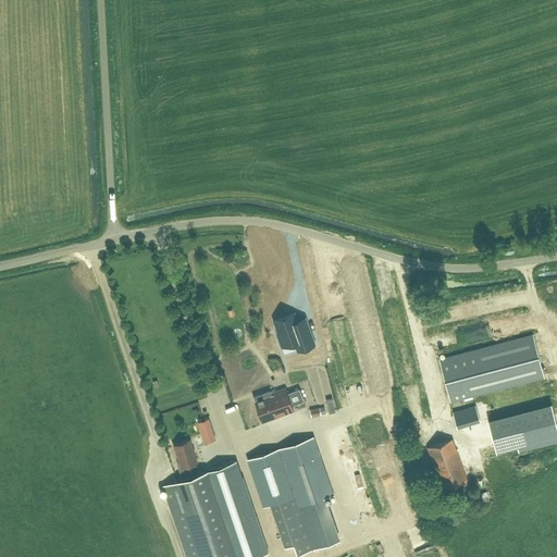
[(297,350),(306,347),(314,344),(309,330),(305,317),(297,320),(294,312),(273,320),(277,332),(276,333),(281,347),(294,342),(297,350)]
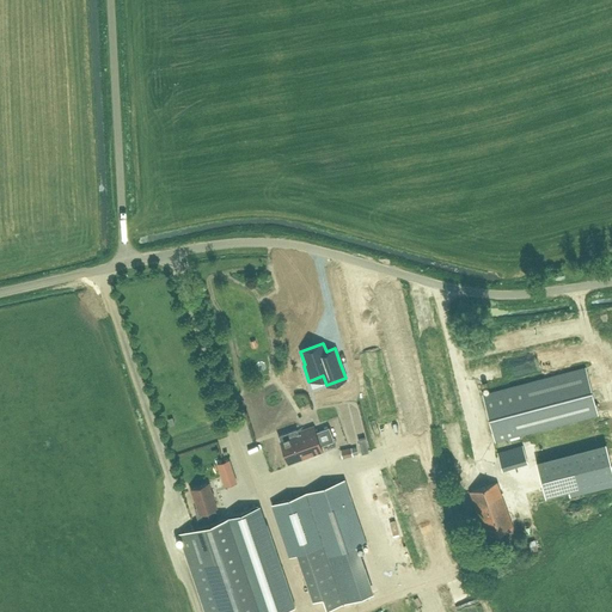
[(495,441),(598,414),(586,366),(482,393),(495,441)]
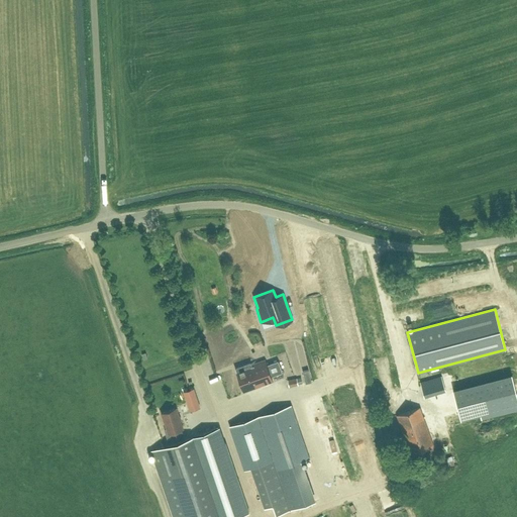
[(368,330),(374,329),(375,337),(380,336),(379,329),(376,312),(366,314),(368,330)]
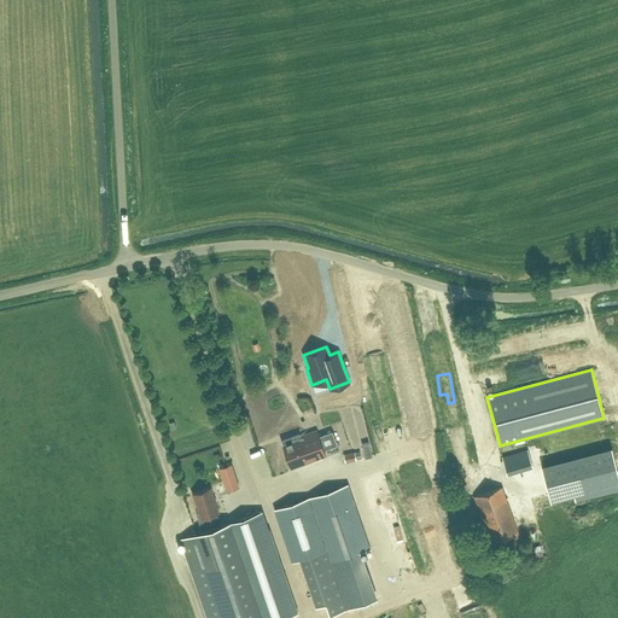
[(365,429),(361,408),(347,412),(348,421),(340,424),(342,432),(365,429)]
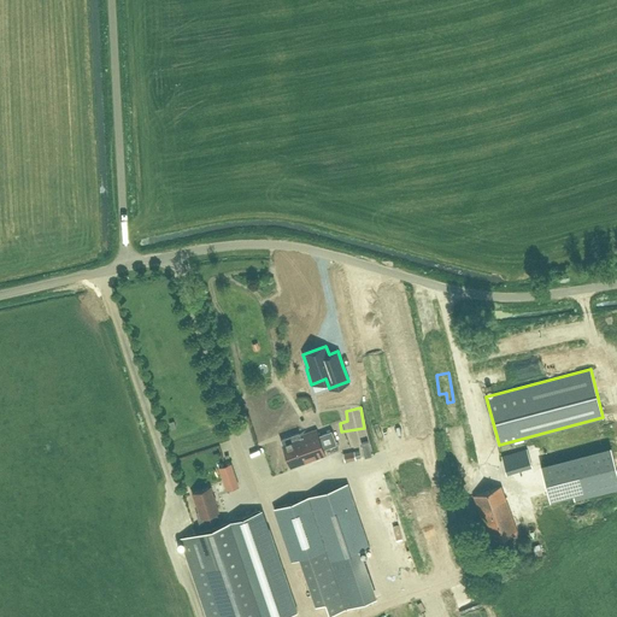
[(315,429),(298,435),(293,436),(292,434),(274,440),(286,472),(304,465),(303,463),(324,454),(315,429)]
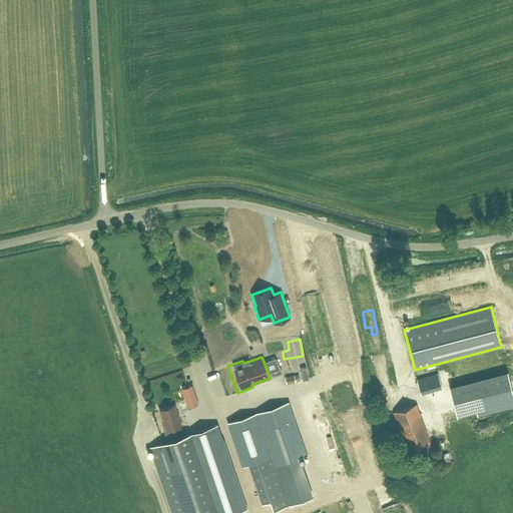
[(442,388),(439,378),(438,372),(416,378),(421,394),(438,389),(442,388)]
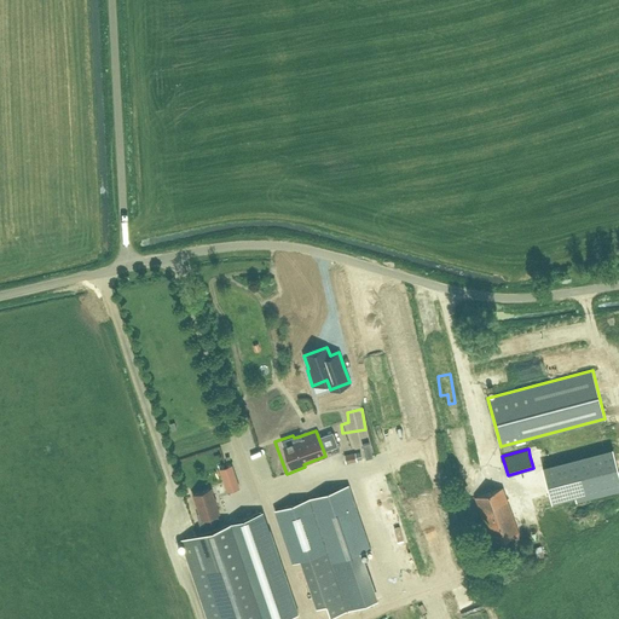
[(618,475),(612,449),(542,468),(551,503),(574,497),(576,501),(618,489),(618,475)]
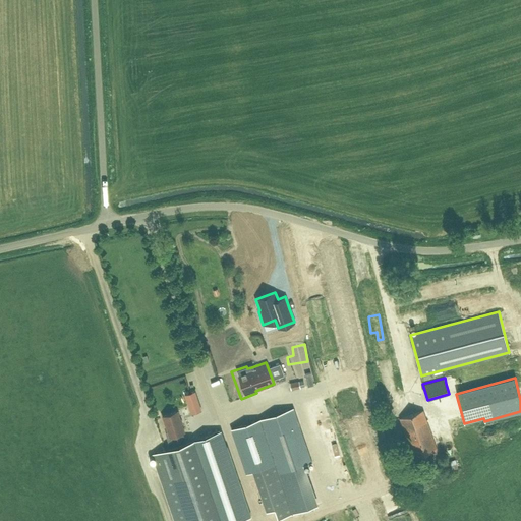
[(299,381),(290,383),(291,389),(300,388),(299,381)]
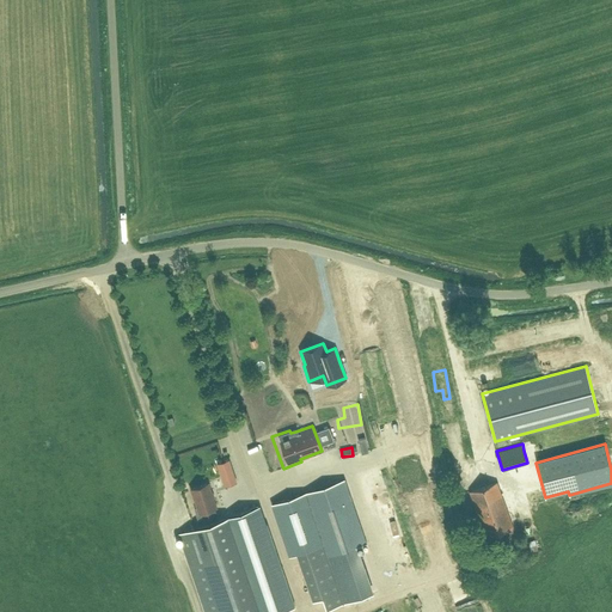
[(326,556),(355,546),(365,543),(350,501),(352,501),(344,479),(271,503),(289,556),(298,554),(313,600),(323,598),(326,609),(343,603),(326,556)]
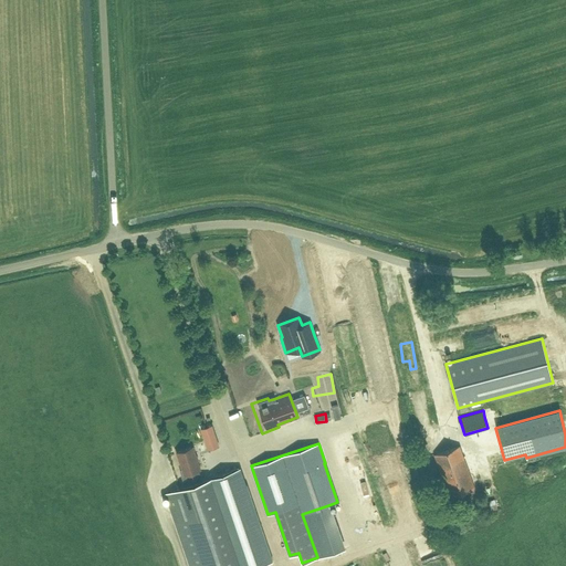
[(198,480),(195,471),(200,469),(192,446),(176,451),(184,474),(181,475),(185,484),(198,480)]
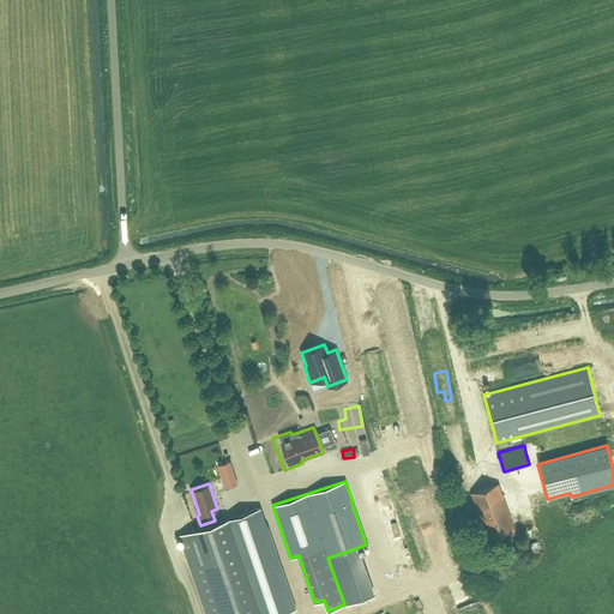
[(489,536),(513,529),(498,483),(470,493),(480,521),(483,519),(489,536)]
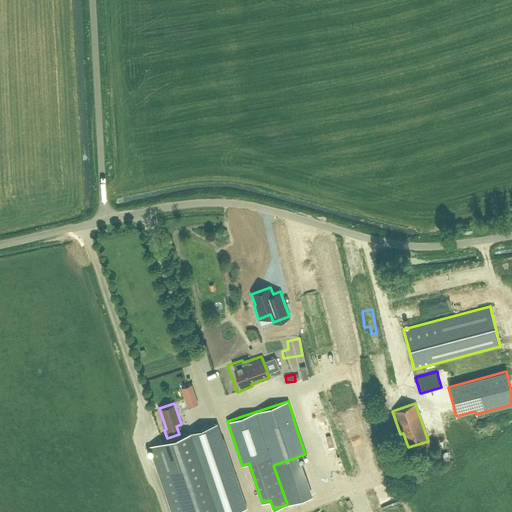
[(172,511),(231,511),(244,508),(245,507),(221,438),(216,423),(150,446),(172,511)]
